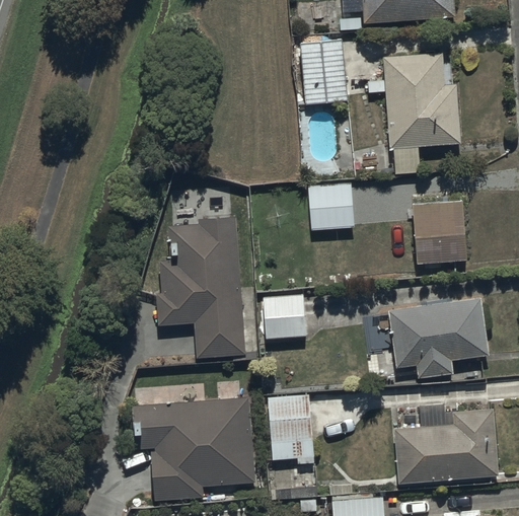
[(363,0),(365,21),(455,15),(454,0),(363,0)]
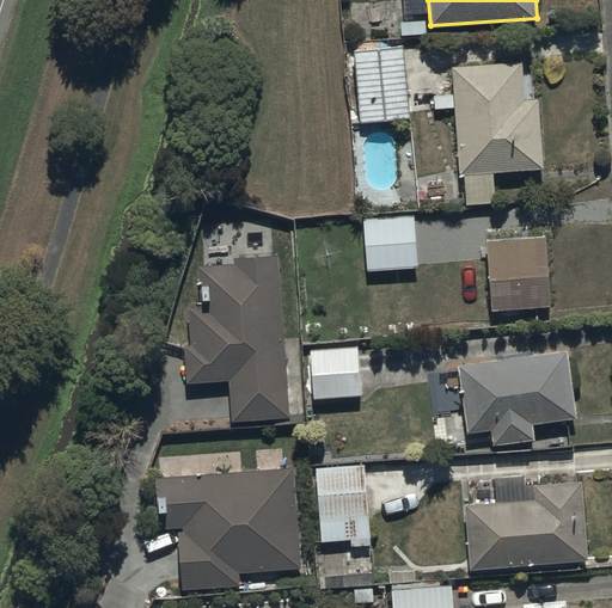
[(403,45),(353,50),(360,122),(410,117),(403,45)]
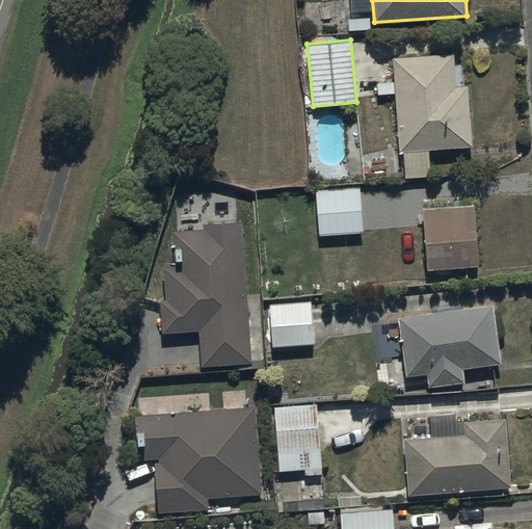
[(453,53),(393,58),(399,152),(473,147),(469,85),(456,86),(453,53)]
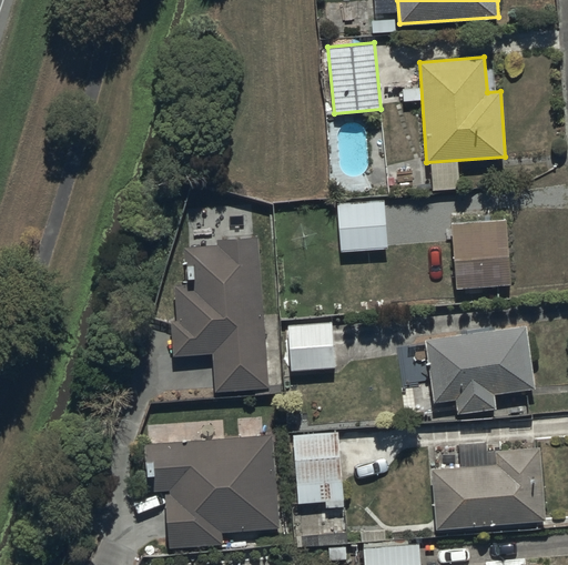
[(384,199),(337,202),(341,253),(388,250),(384,199)]
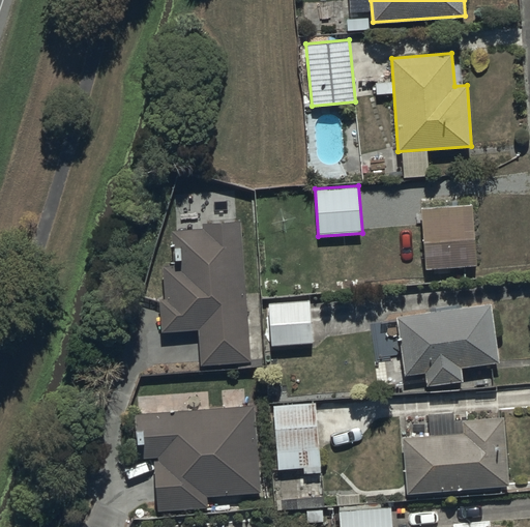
[(472,204),(420,208),(425,269),(477,265),(472,204)]
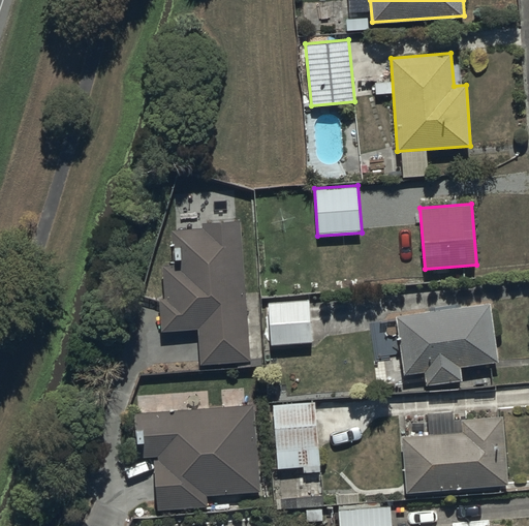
[(239,221),(201,223),(203,228),(174,230),(177,265),(163,266),(165,299),(159,299),(161,333),(196,330),(199,365),(249,362),(239,221)]
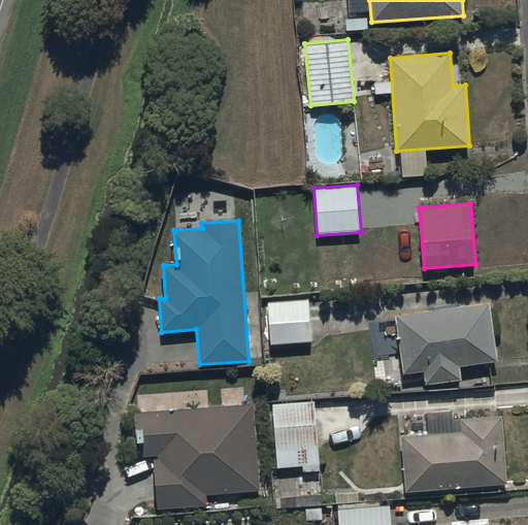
[(308,300),(267,302),(270,346),(310,342),(308,300)]
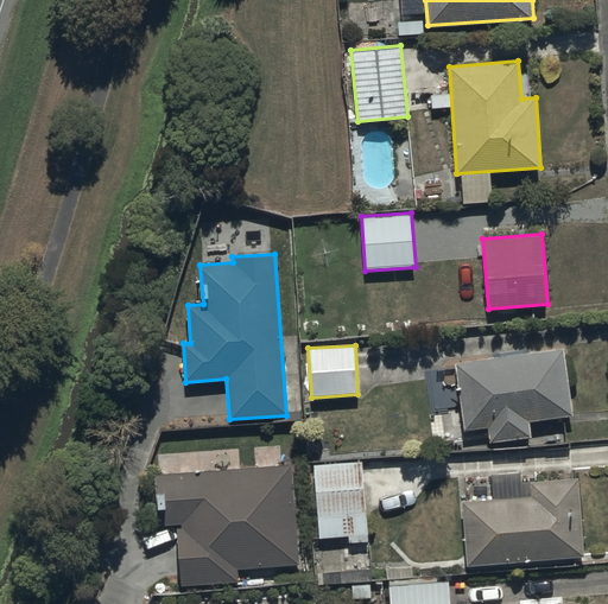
[(564,348),(455,363),(464,431),(488,427),(491,444),(532,438),(530,423),(574,417),(564,348)]
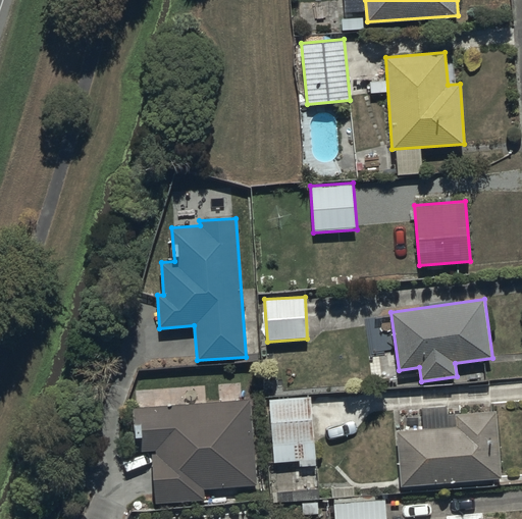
[(310,397),(268,400),(273,464),(299,462),(299,468),(316,467),(310,397)]
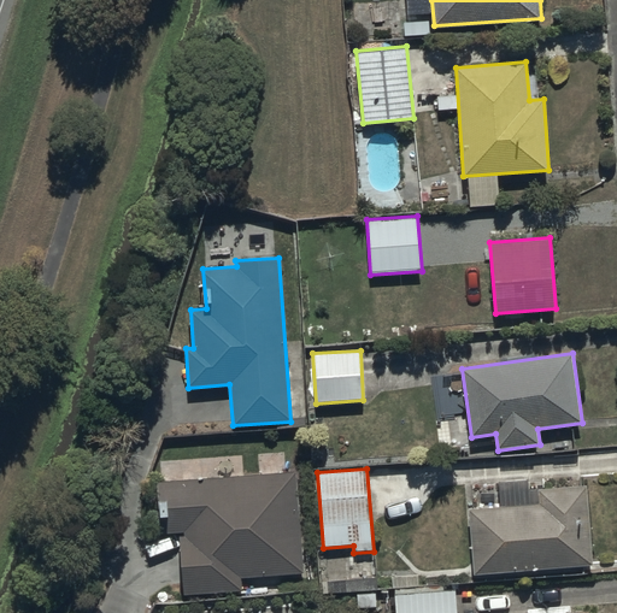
[(297,471),(159,482),(163,532),(184,531),(184,537),(178,537),(182,596),(244,591),(242,581),(305,576),(297,471)]
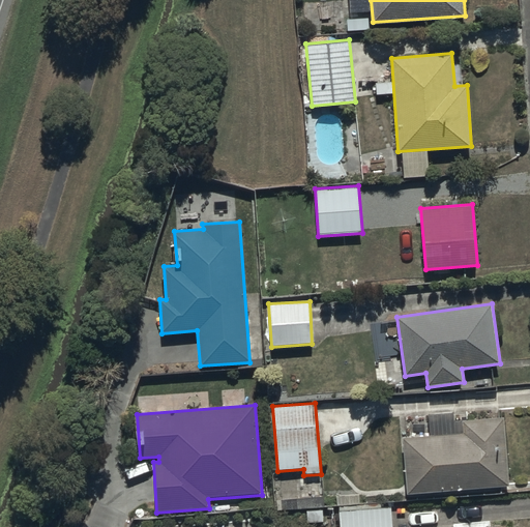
[(463,433),(403,438),(407,494),(510,487),(505,417),(462,420),(463,433)]
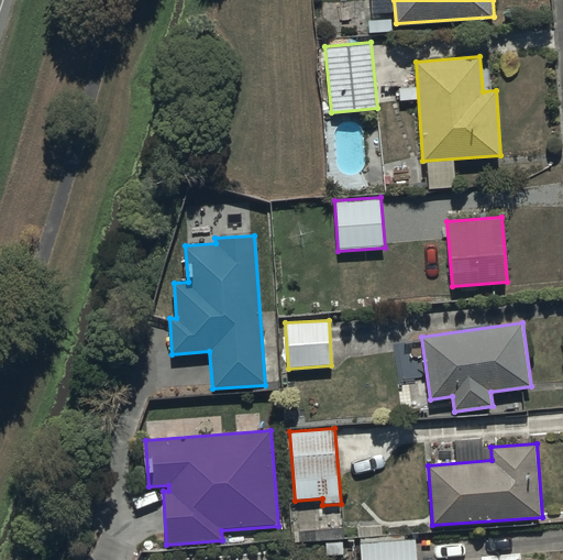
[(417,559),(415,539),(360,544),(361,559),(417,559)]
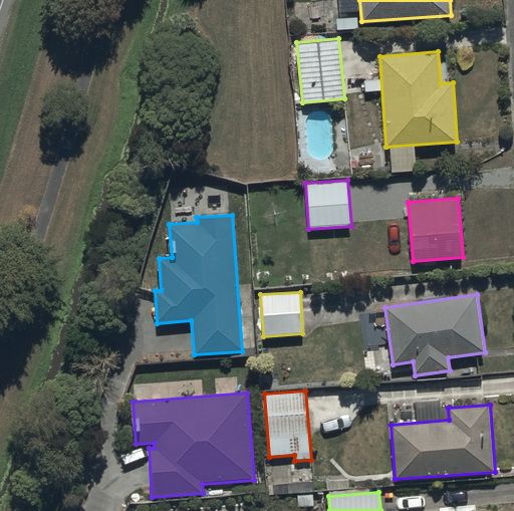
All buildings are outlined.
